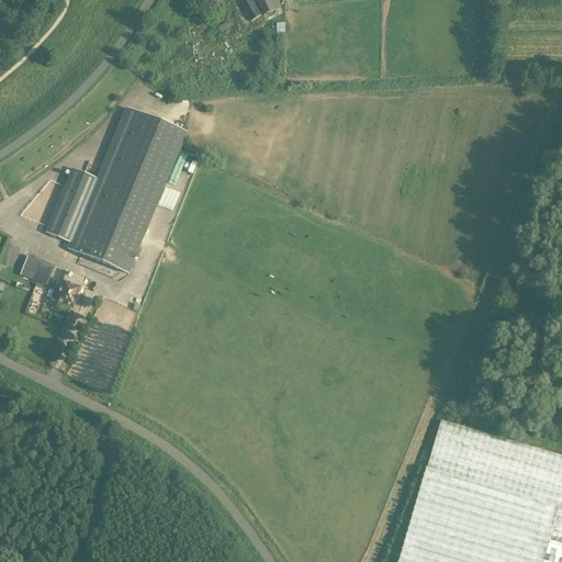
[(213,15),(226,7),(221,0),(201,0),(209,9),(213,15)]
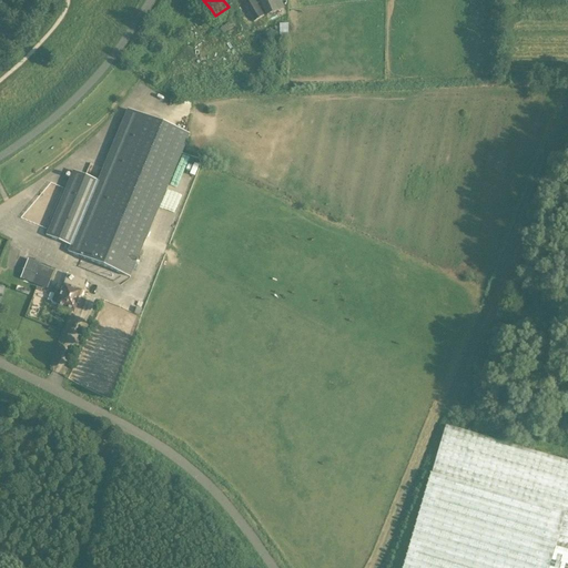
[(264,18),(253,1),(253,0),(243,7),(253,23),(264,18)]
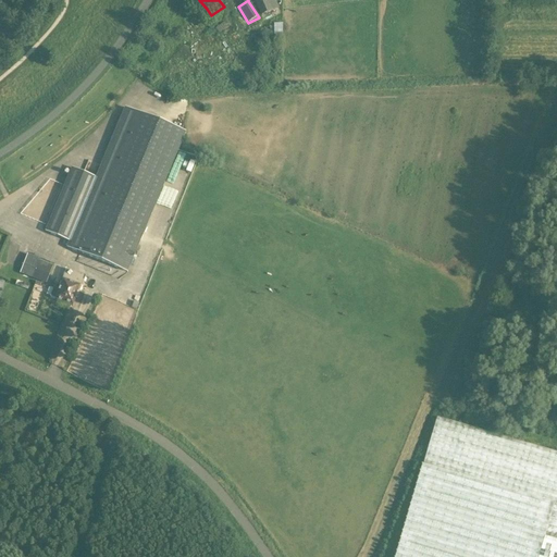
[(267,0),(255,0),(261,14),(271,11),(267,0)]
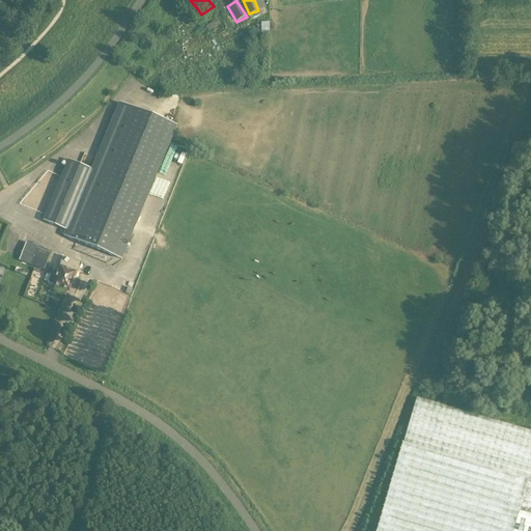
[(119,103),(117,106),(91,170),(68,160),(43,220),(66,230),(63,235),(121,259),(176,127),(119,103)]
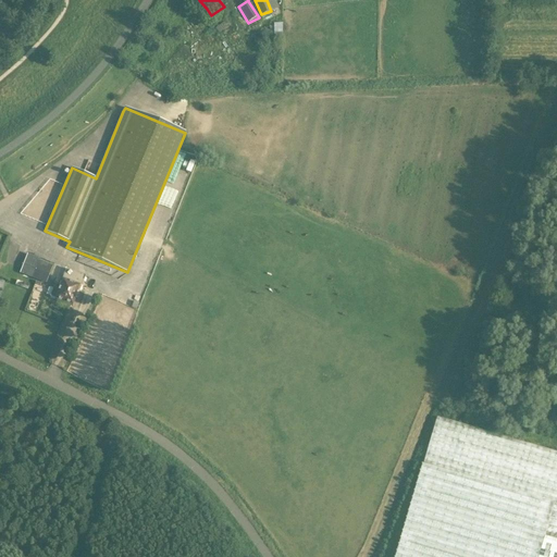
[(21,270),(20,273),(46,283),(52,267),(51,265),(38,261),(39,259),(27,255),(26,258),(25,258),(21,270)]
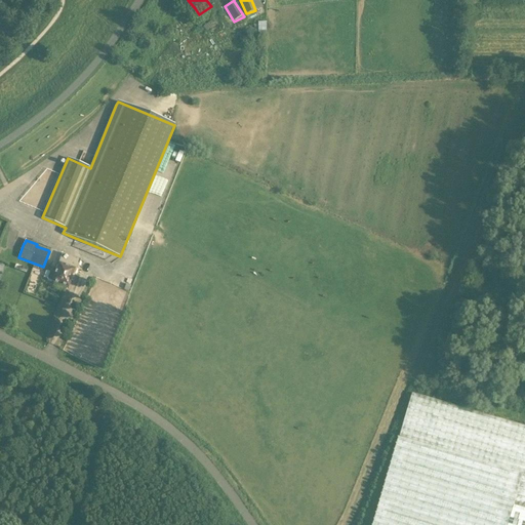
[(47,280),(52,282),(69,288),(73,276),(75,277),(77,270),(81,260),(63,253),(55,274),(50,272),(47,280)]
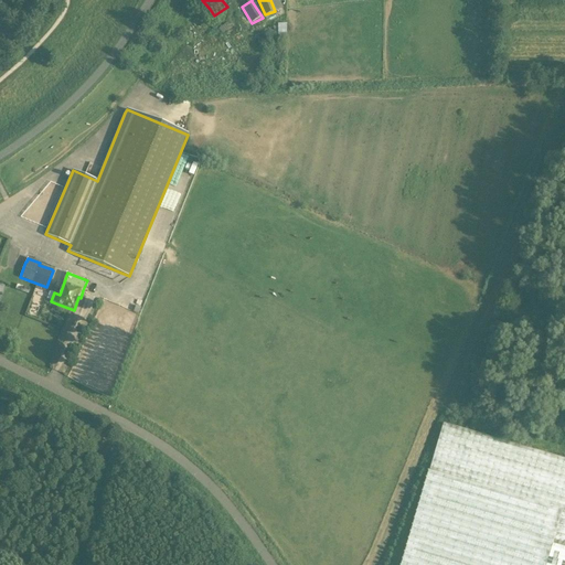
[(564,564),(564,459),(443,424),(440,423),(427,471),(401,564),(564,564)]
